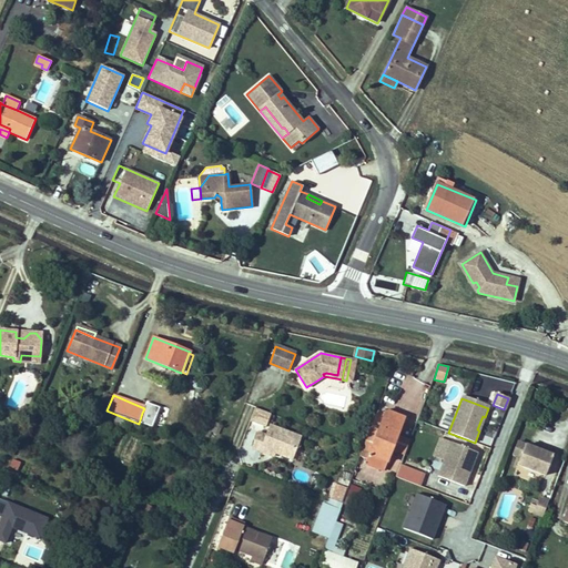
[(265,425),(270,415),(254,409),(251,419),(265,425)]
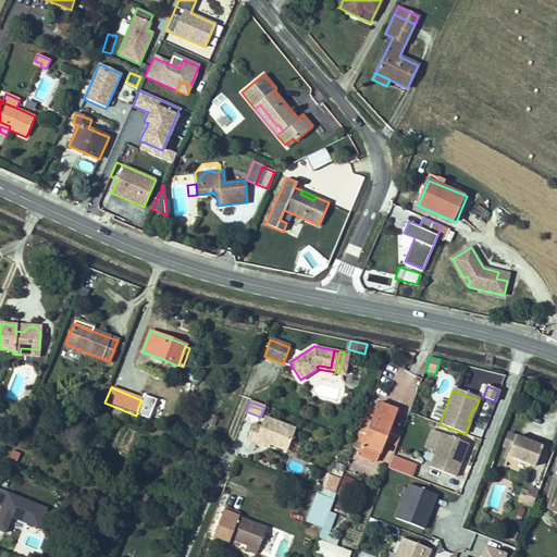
[(396,409),(379,403),(371,422),(366,434),(359,432),(353,447),(360,450),(358,455),(376,461),(384,442),(380,440),(382,435),(386,436),(390,426),(396,409)]
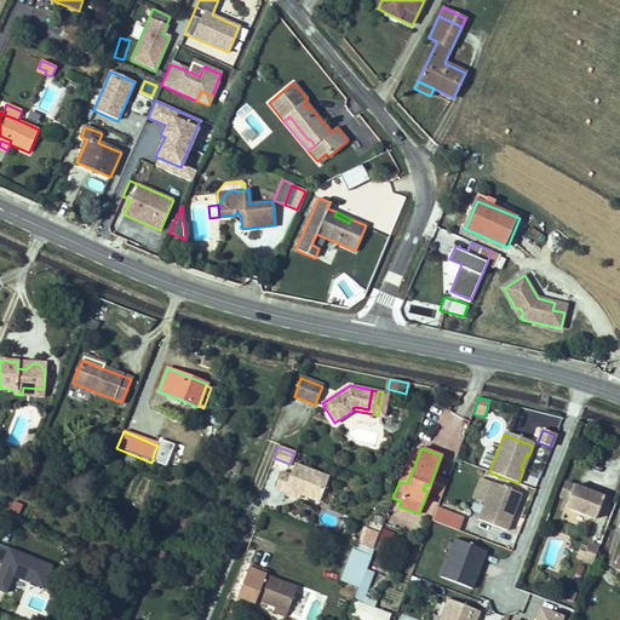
[(170,455),(155,451),(151,463),(165,468),(170,455)]
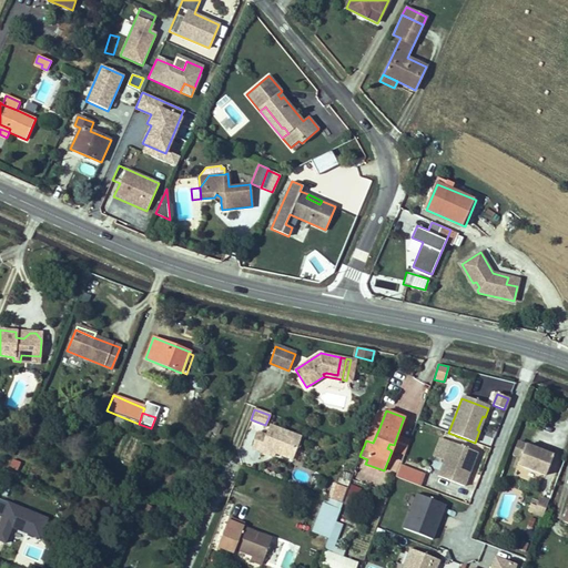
[(275,453),(293,459),(301,437),(270,425),(266,435),(257,432),(252,447),(261,450),(262,447),(275,453)]
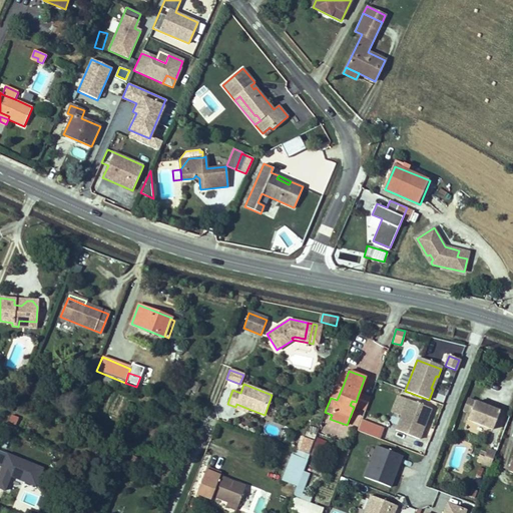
[(342,389),(335,386),(331,398),(337,400),(342,389)]
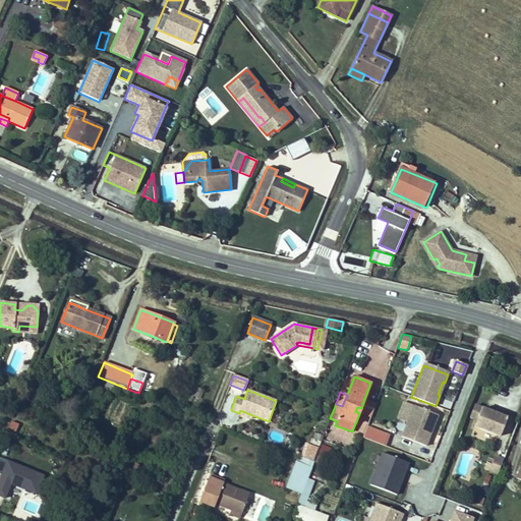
[(361,408),(359,413),(371,417),(377,404),(364,399),(361,408)]
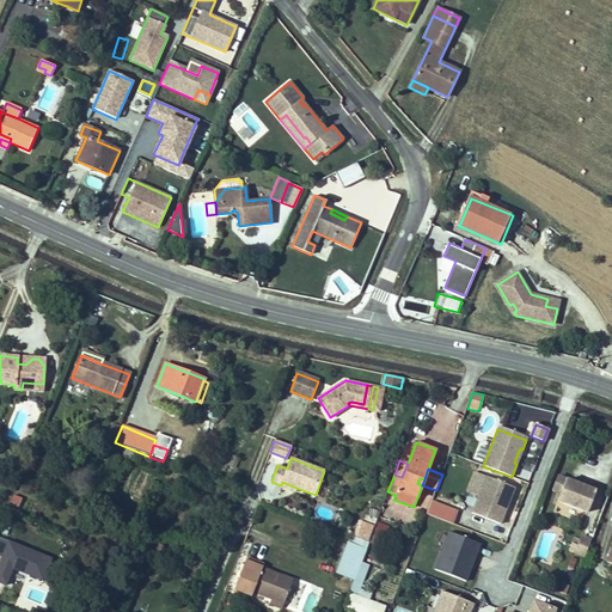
[(487,476),(475,472),(470,487),(481,490),(487,476)]
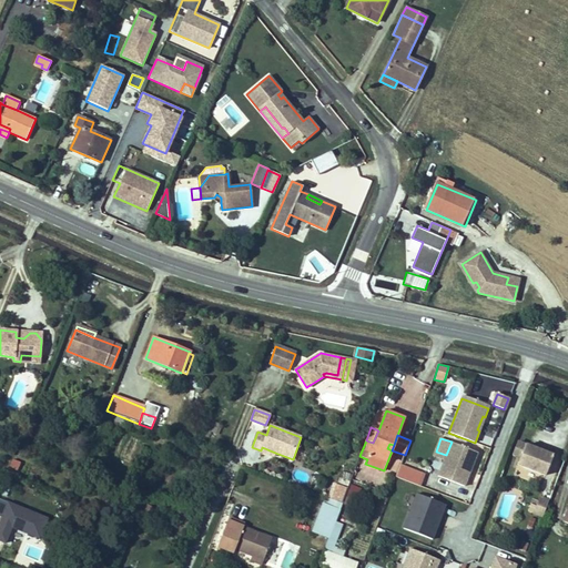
[(474,462),(478,453),(452,442),(446,455),(438,476),(465,486),(469,475),(466,474),(472,460),(474,462)]
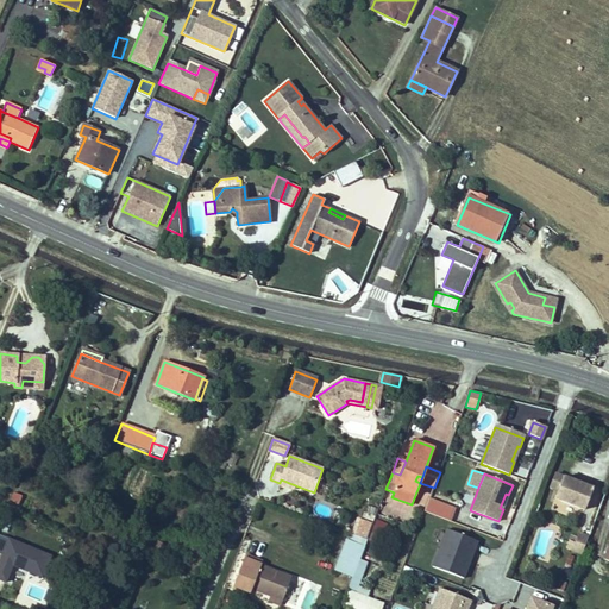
[(558,491),(564,477),(556,473),(550,488),(558,491)]
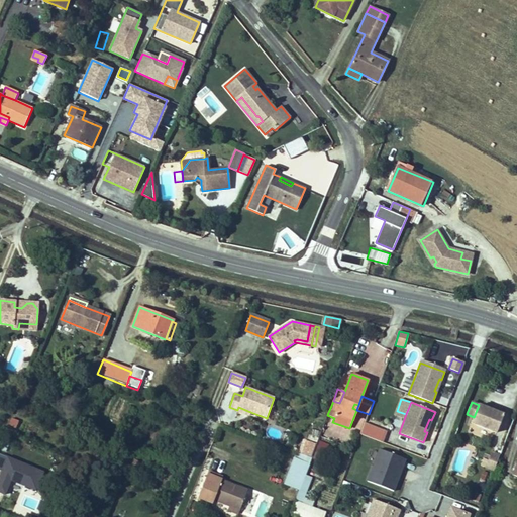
[(472,423),(496,433),(503,415),(493,411),(493,413),(489,411),(490,410),(479,405),(474,417),(472,423)]
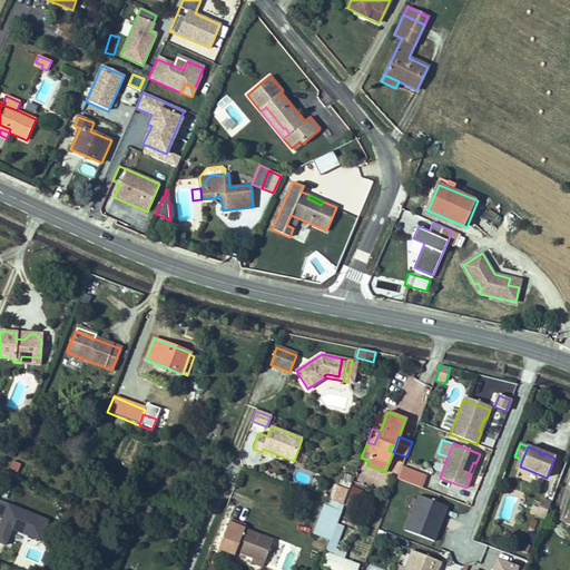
[(402,467),(397,479),(422,489),(426,475),(402,467)]
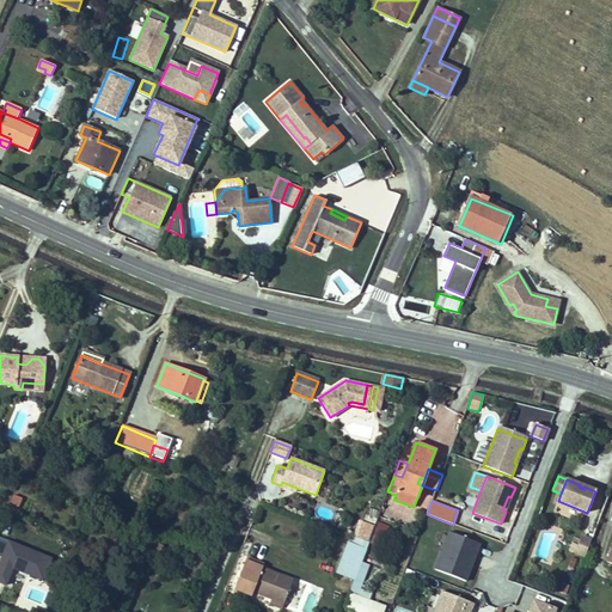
[(360,520),(354,534),(368,540),(373,525),(360,520)]
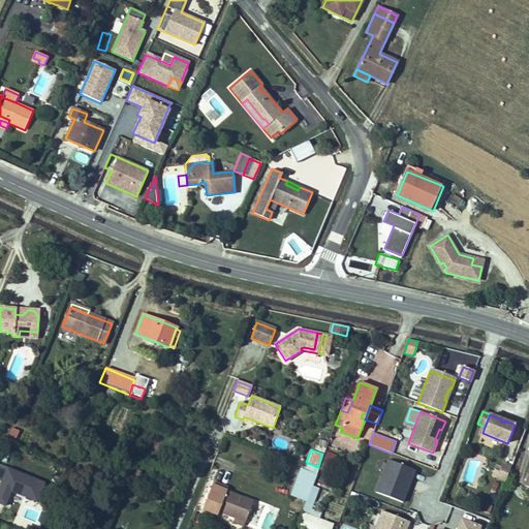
[(374,492),(403,502),(415,469),(386,459),(374,492)]
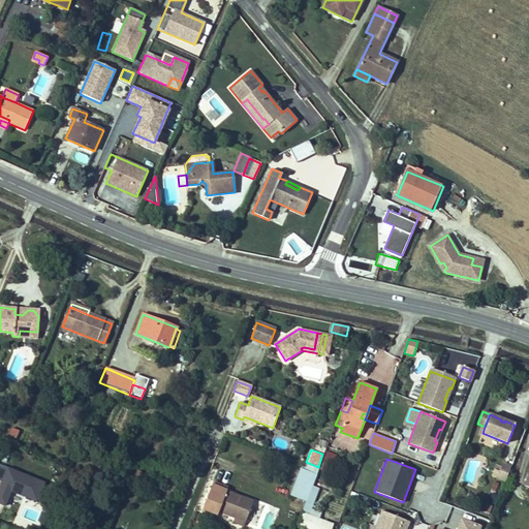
[(316,474),(318,468),(304,462),(302,468),(316,474)]
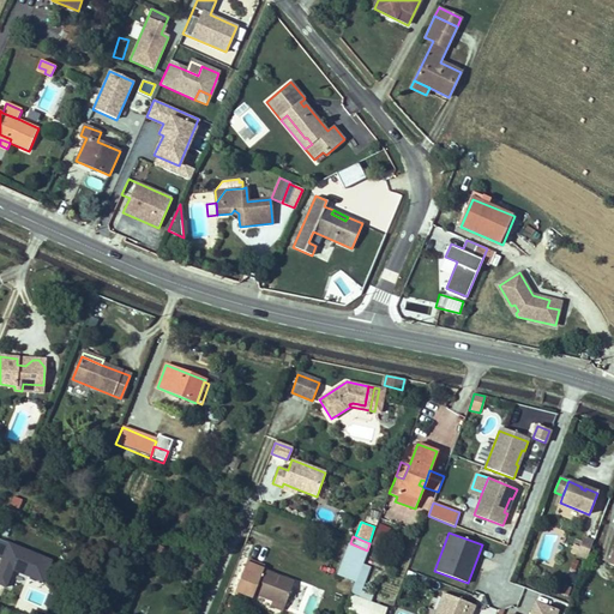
[(571,552),(587,559),(593,542),(583,537),(582,541),(576,540),(571,552)]
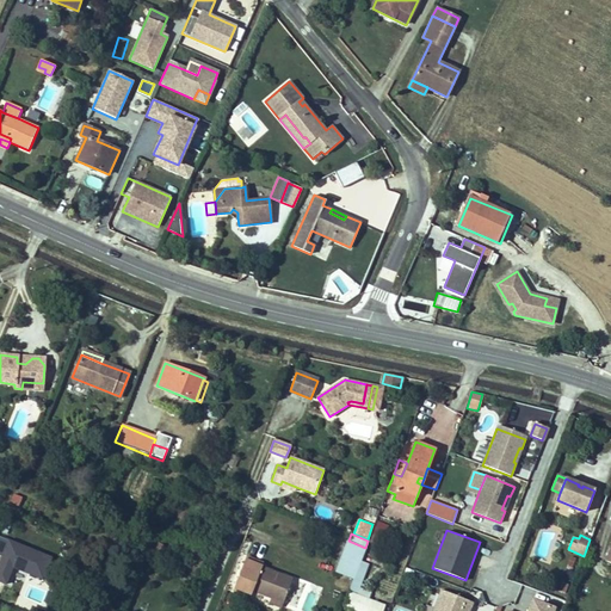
[(0,537),(0,556),(2,557),(0,561),(0,582),(6,585),(13,568),(42,580),(51,559),(0,537)]
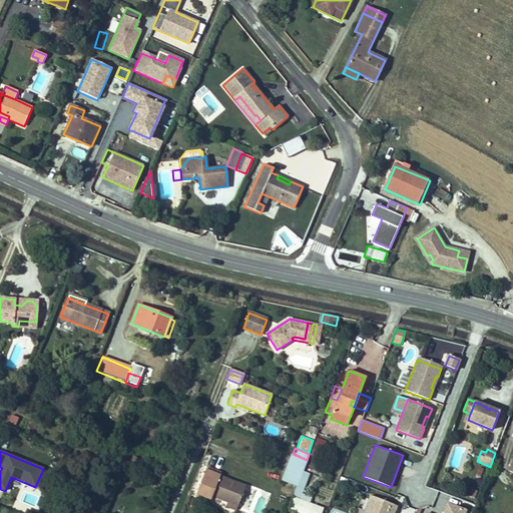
[(297,485),(307,460),(293,454),(283,480),(297,485)]
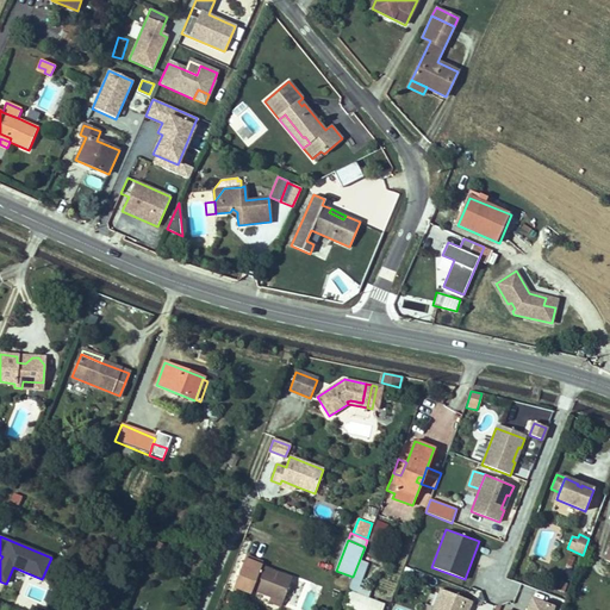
[(157,541),(151,552),(156,555),(162,545),(157,541)]
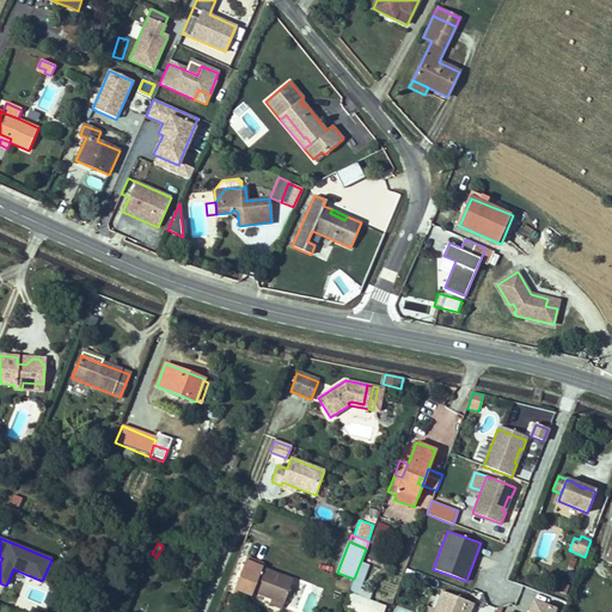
[(245,560),(263,567),(264,563),(246,557),(245,560)]
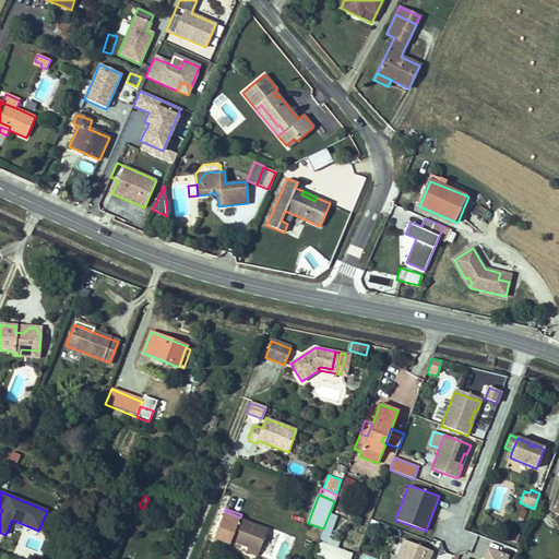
[(240,518),(224,511),(214,538),(229,545),(230,540),(248,547),(259,551),(268,530),(239,519),(240,518)]
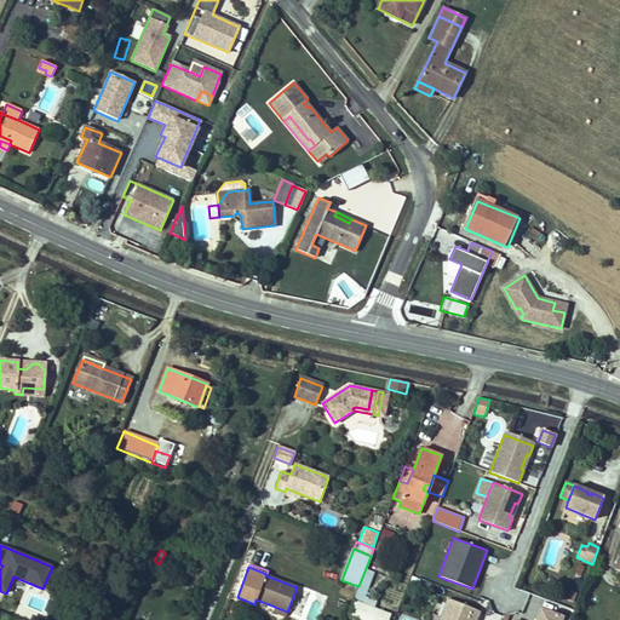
[(446,597),(436,619),(475,619),(480,610),(446,597)]
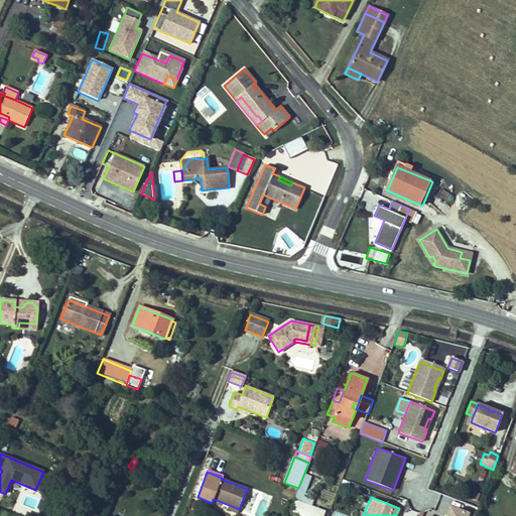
[(323,515),(325,511),(294,499),(290,511),(302,515),(323,515)]
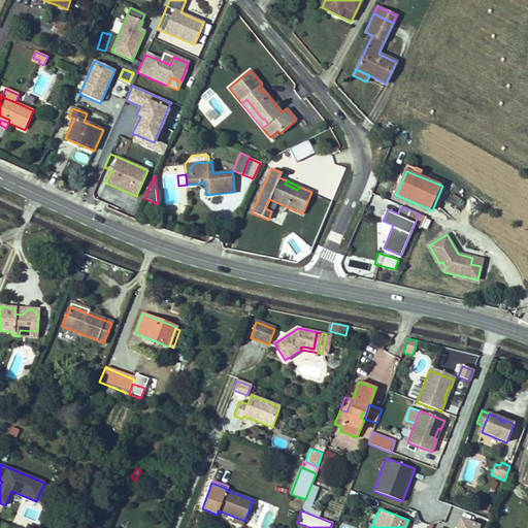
[(244,521),(234,517),(232,521),(243,525),(244,521)]
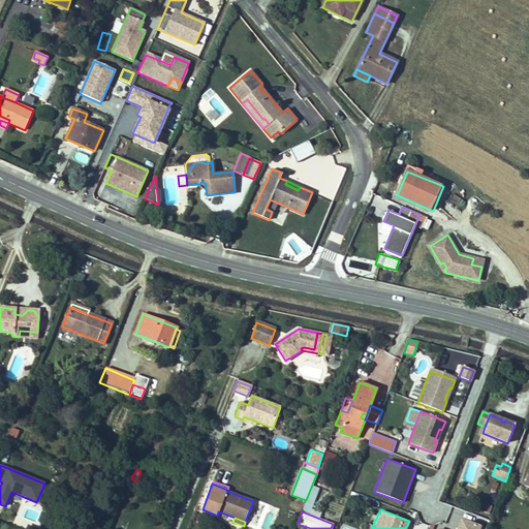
[(478,528),(480,526),(461,519),(457,528),(478,528)]
